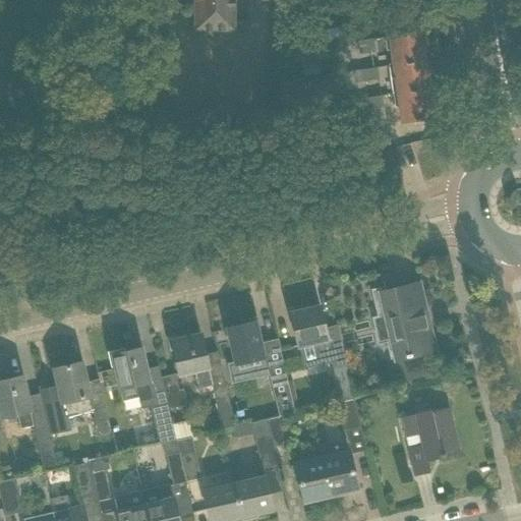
[(194,0),(194,31),(234,31),(233,0),(194,0)]
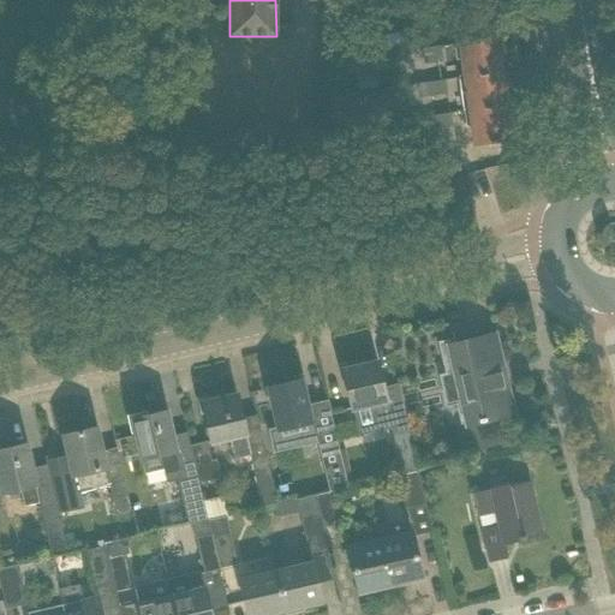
[(502,71),(497,40),(497,37),(454,43),(457,59),(461,58),(464,76),(502,71)]
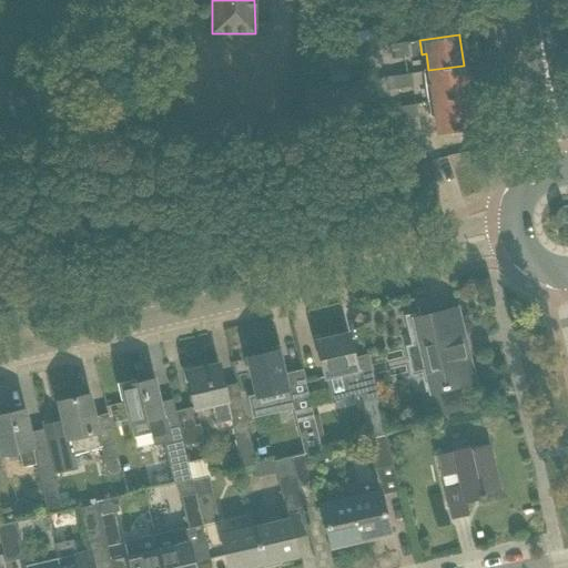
[(408,54),(407,42),(389,44),(391,57),(408,54)]
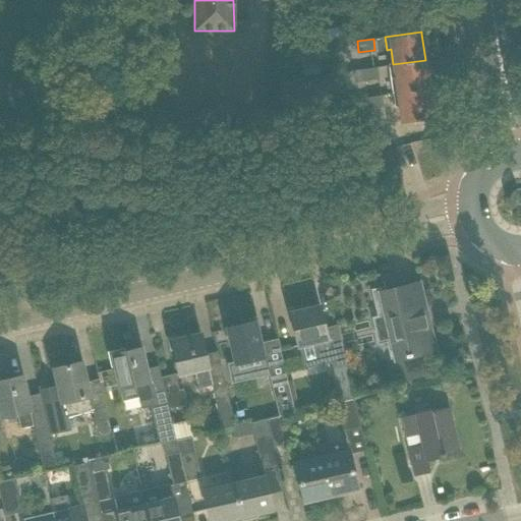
[(429,88),(425,60),(393,64),(389,65),(391,78),(395,77),(397,93),(429,88)]
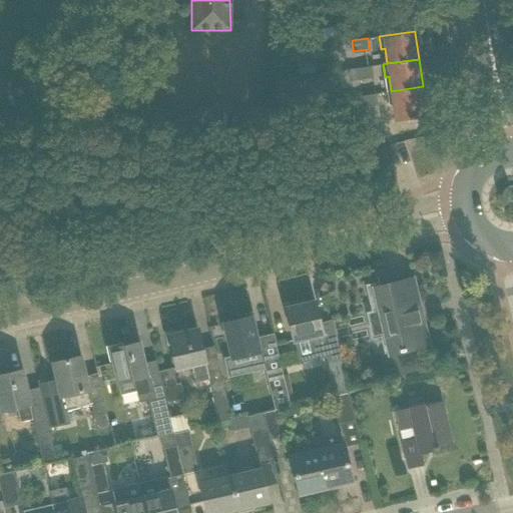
[(373,77),(372,67),(356,69),(358,80),(373,77)]
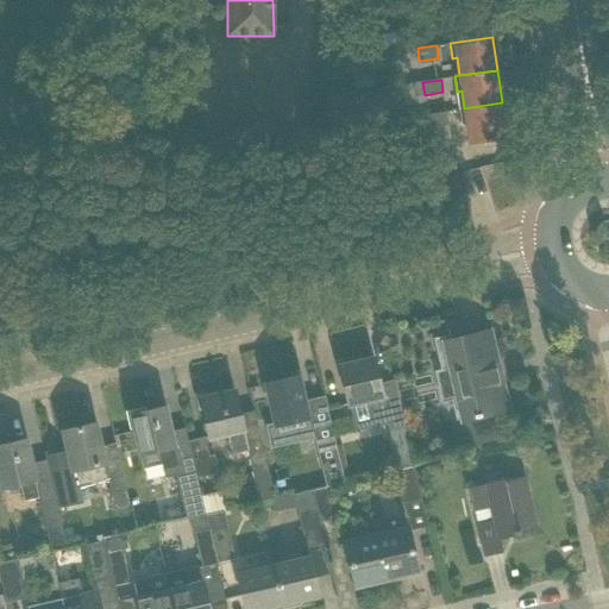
[(507,137),(502,102),(464,108),(459,108),(462,125),(466,124),(469,143),(507,137)]
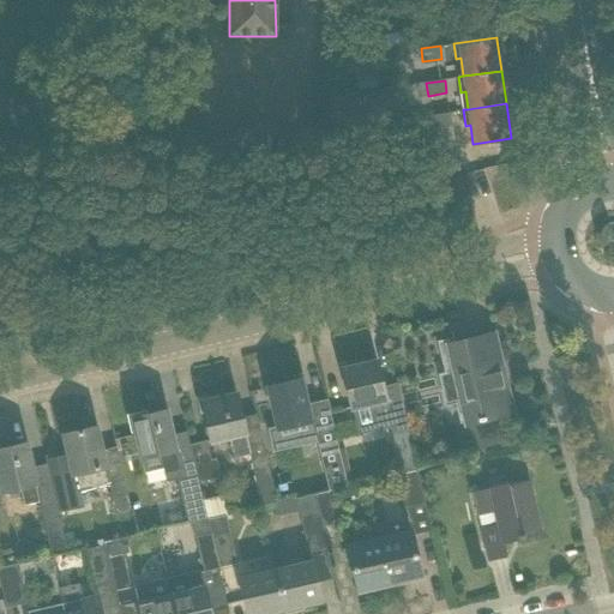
[(450,113),(431,115),(433,128),(451,126),(450,113)]
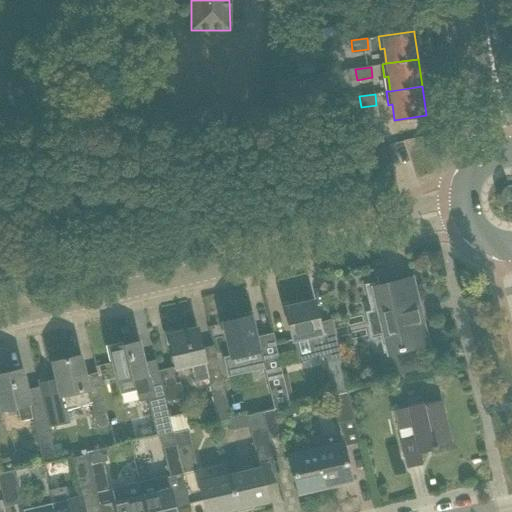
[(372,318),(370,322),(371,327),(375,331),(379,334),(383,333),(388,332),(393,353),(389,353),(396,380),(406,378),(400,351),(408,349),(427,345),(422,325),(420,326),(417,312),(415,304),(417,304),(412,278),(411,279),(387,284),(380,286),(373,287),(378,312),(374,313),(372,318)]
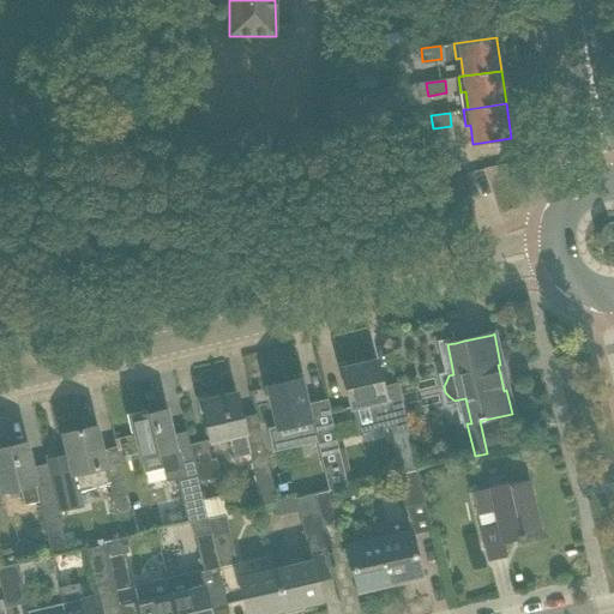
[(377,361),(342,369),(348,392),(351,408),(357,435),(390,428),(392,439),(409,435),(404,414),(398,391),(384,393),(377,361)]
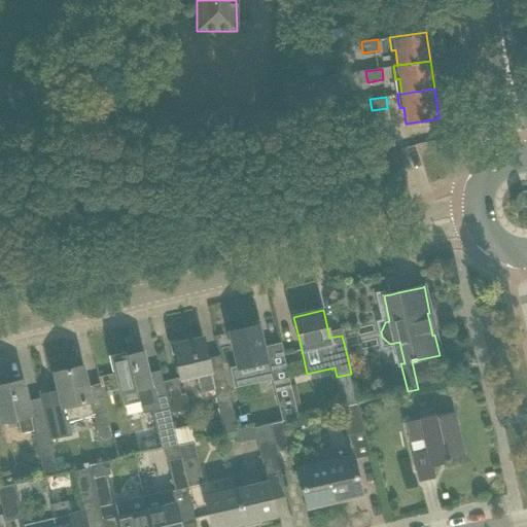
[(244,328),(230,332),(235,352),(238,369),(231,370),(235,387),(259,381),(272,379),(275,389),(290,385),(287,371),(282,351),(269,354),(267,346),(262,347),(257,323),(244,326),(244,328)]
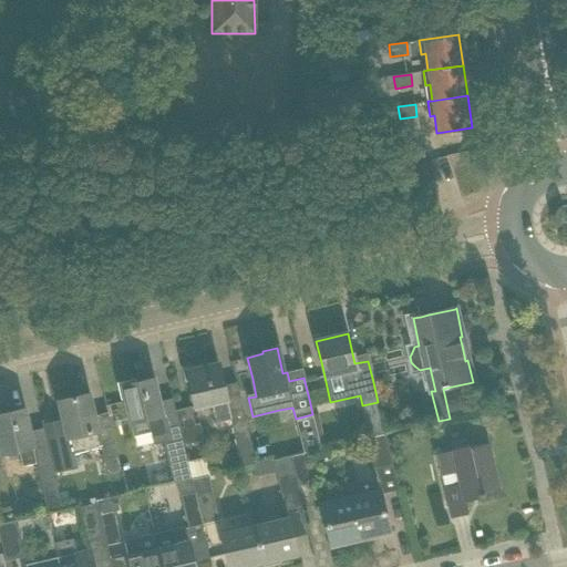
[(256,463),(244,412),(238,391),(225,394),(218,364),(187,372),(196,409),(212,404),(216,424),(230,421),(241,467),(256,463)]
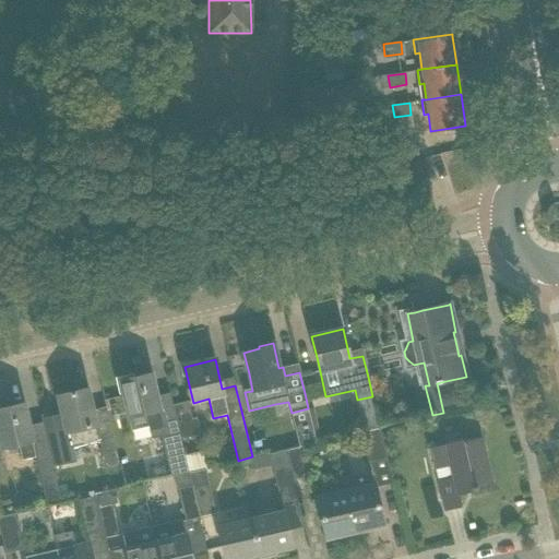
[(180,439),(174,412),(171,402),(158,404),(151,373),(133,378),(132,376),(117,379),(120,393),(123,393),(129,417),(144,414),(149,431),(163,428),(165,436),(162,437),(170,477),(175,476),(188,473),(185,455),(180,439)]
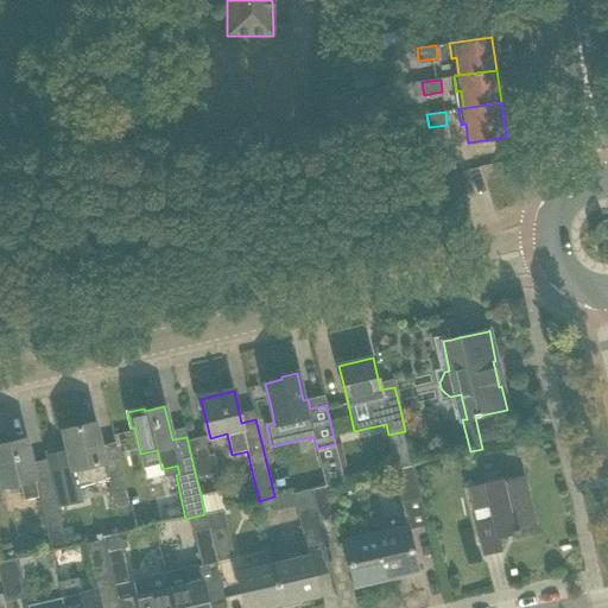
[(118,453),(113,454),(103,456),(95,423),(63,431),(76,488),(107,480),(114,510),(130,506),(118,453)]
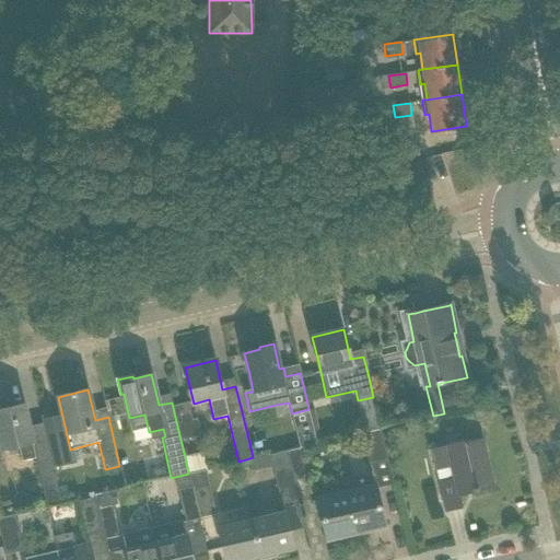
[(61,503),(49,453),(44,432),(31,435),(24,405),(6,409),(4,407),(0,407),(0,442),(1,448),(19,444),(22,461),(35,457),(47,506),(61,503)]
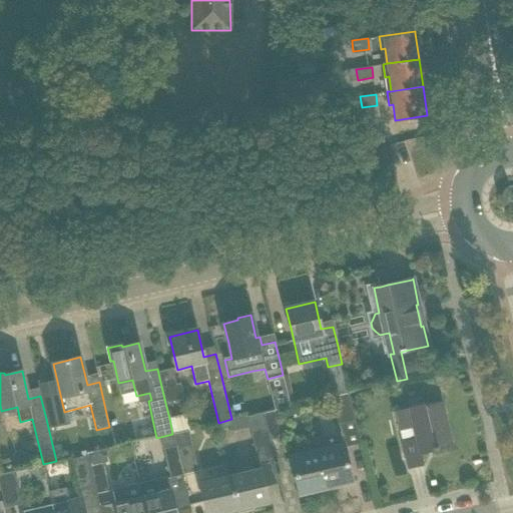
[(180,383),(175,385),(173,375),(159,378),(165,403),(180,400),(183,395),(180,383)]
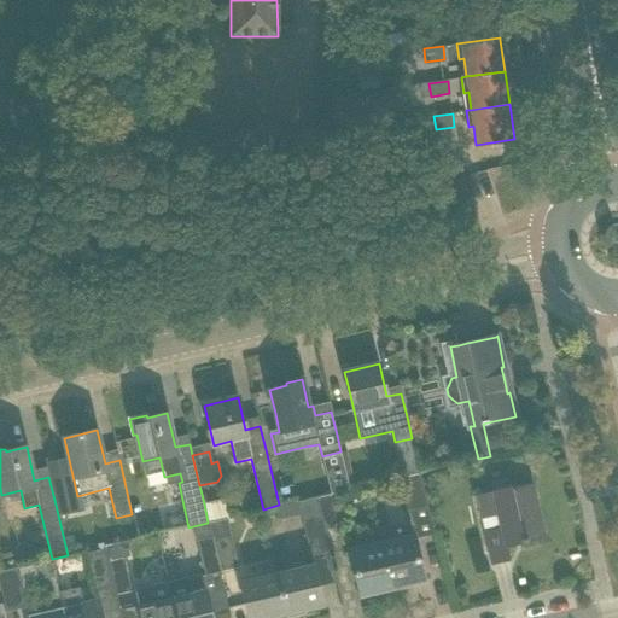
[(427,507),(420,473),(402,478),(410,511),(427,507)]
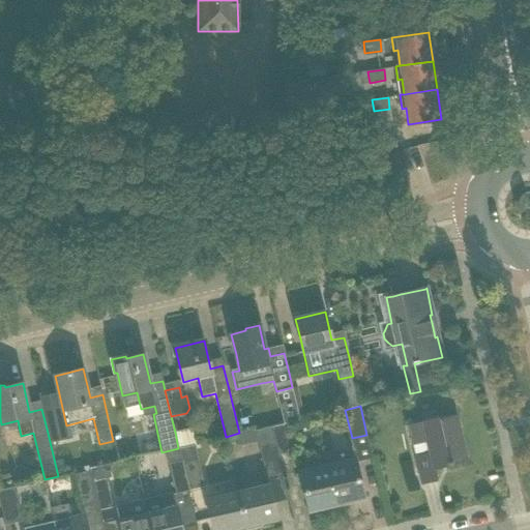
[(455,415),(439,419),(439,417),(421,421),(429,452),(415,455),(422,484),(437,481),(435,469),(467,462),(455,415)]
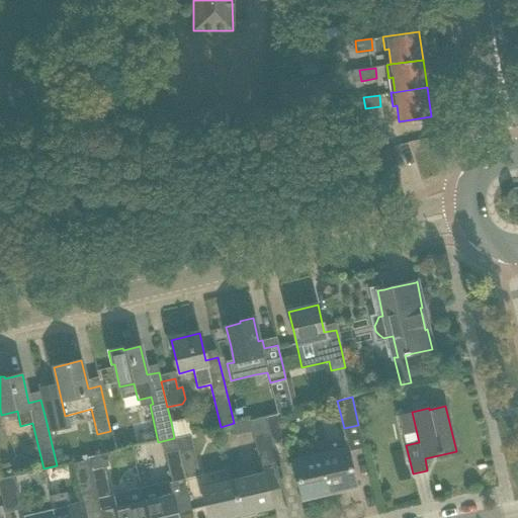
[(280,414),(264,418),(270,445),(272,444),(286,441),(280,414)]
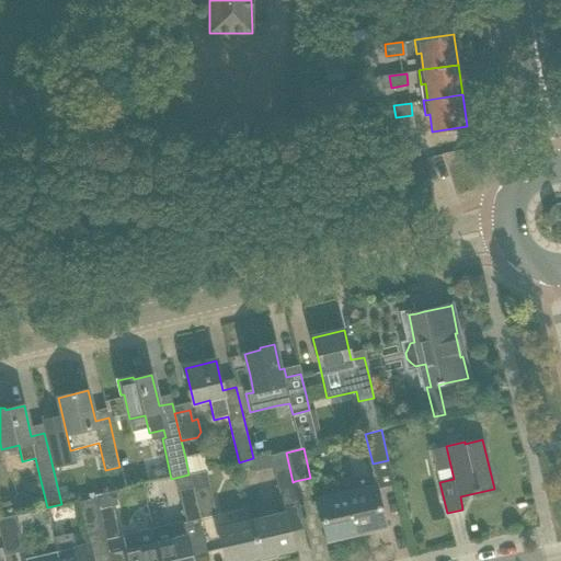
[(305,526),(295,481),(293,482),(286,453),(272,456),(285,513),(252,521),(260,557),(294,549),(288,529),(305,526)]
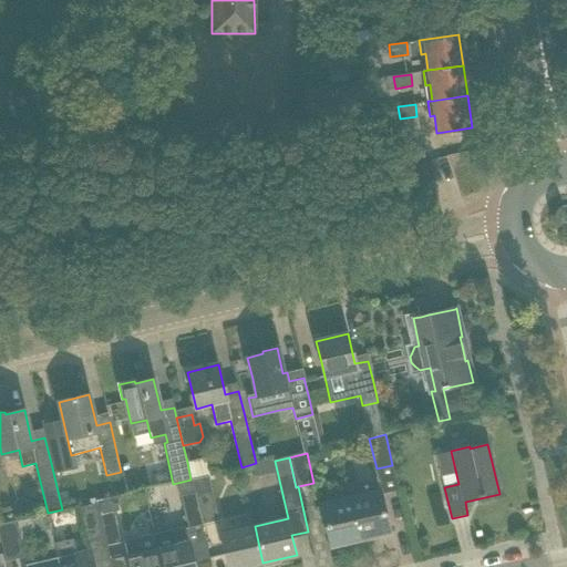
[(204,459),(187,462),(191,480),(192,480),(208,475),(204,459)]
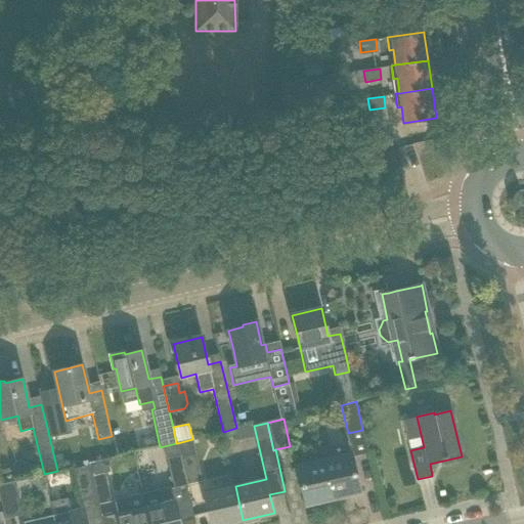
[(202,481),(192,439),(177,443),(187,484),(202,481)]
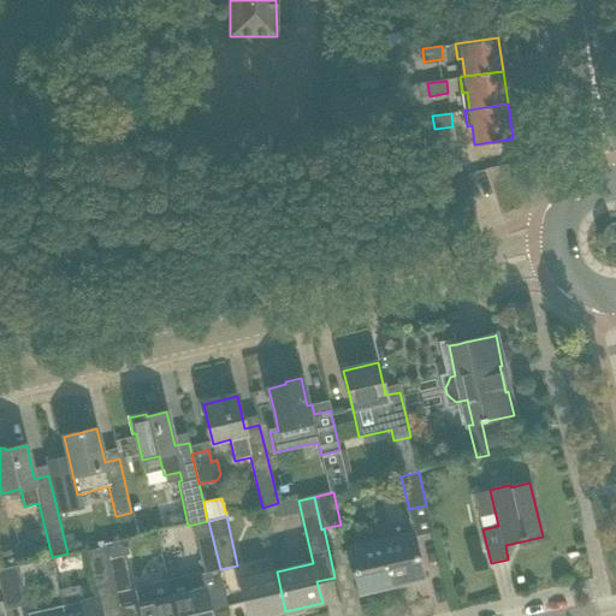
[(208,521),(207,521),(193,525),(205,573),(220,569),(208,521)]
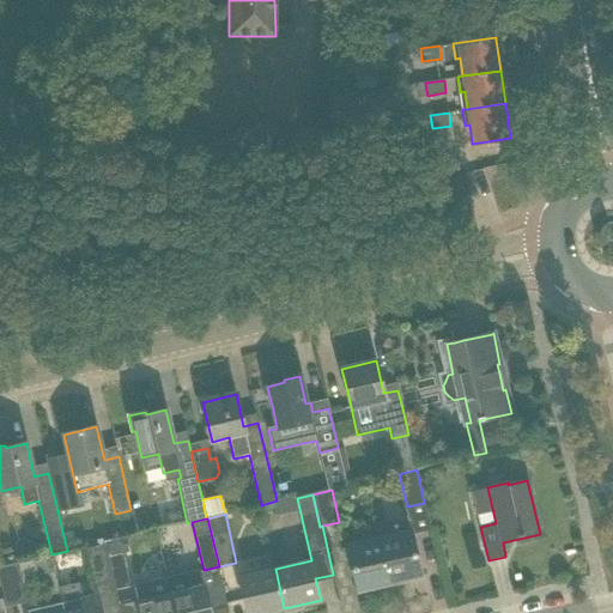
[(420,577),(414,553),(410,530),(378,538),(389,584),(420,577)]
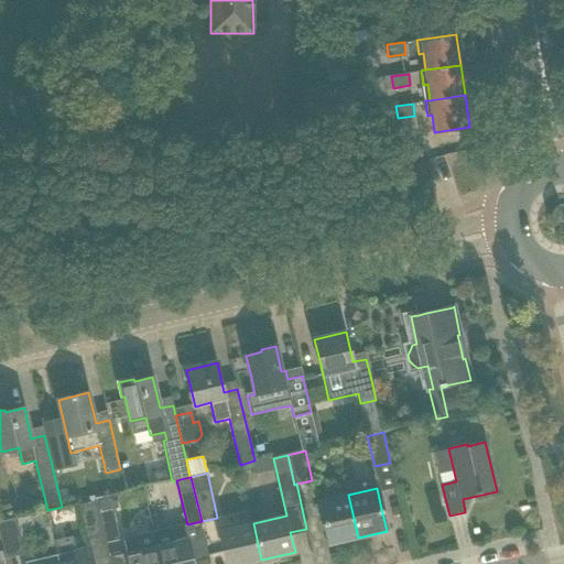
[(358,538),(348,495),(320,501),(329,544),(358,538)]
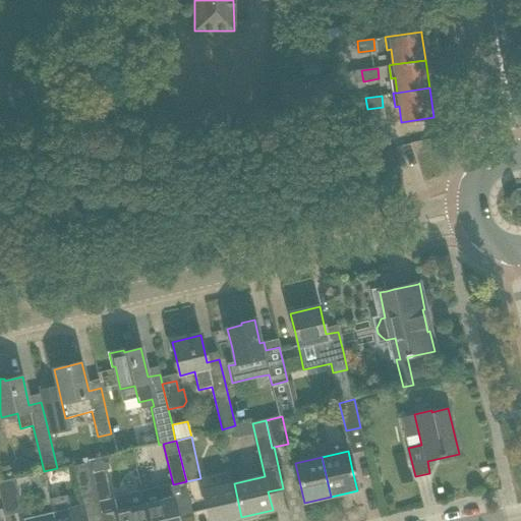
[(90,472),(91,472),(89,463),(72,467),(81,505),(97,502),(90,472)]
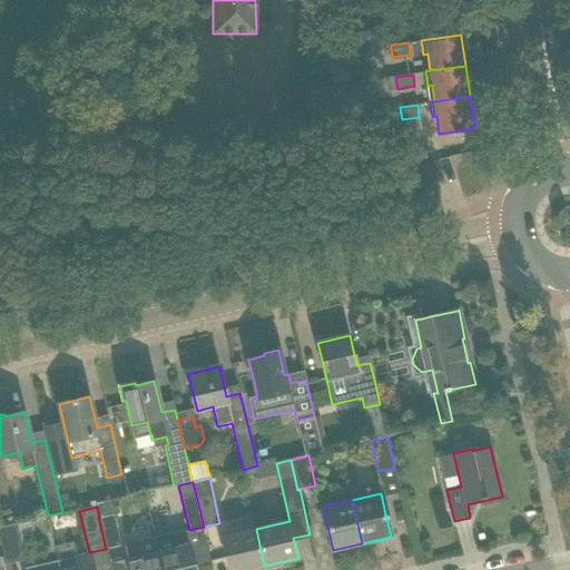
[(114,513),(106,516),(99,517),(98,517),(106,549),(120,546),(114,513)]
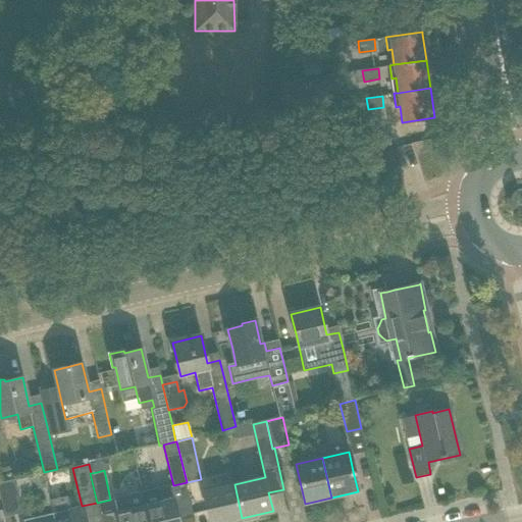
[(0,483),(0,492),(5,517),(22,513),(15,480),(0,483)]
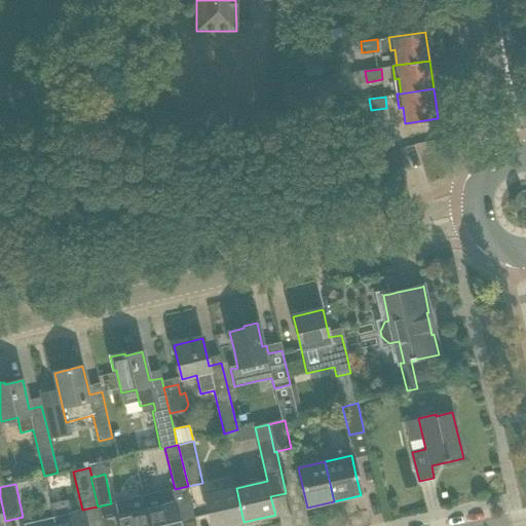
[(227,525),(243,522),(236,488),(204,495),(212,525),(227,525)]
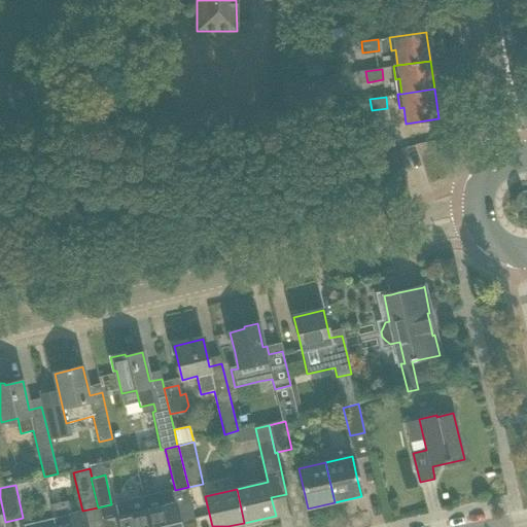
[(174,504),(171,492),(171,490),(143,496),(149,526),(179,526),(175,504),(174,504)]
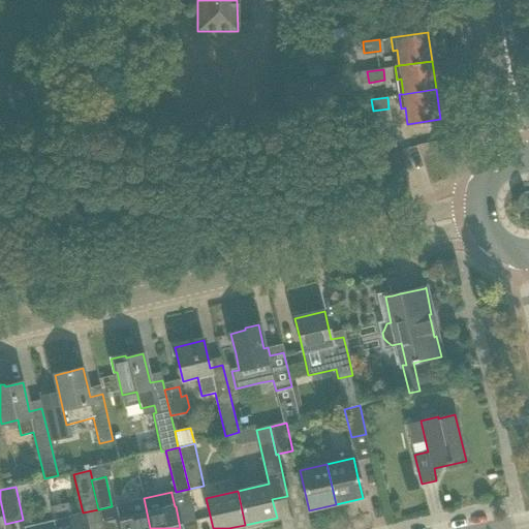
[(150,528),(144,498),(127,502),(116,504),(119,520),(121,528),(150,528)]
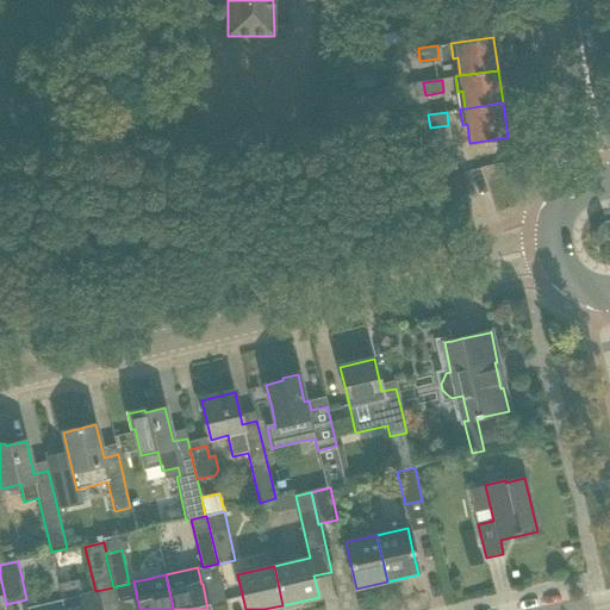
[(99,609),(100,609),(99,609),(95,592),(61,601),(63,609),(99,609)]
